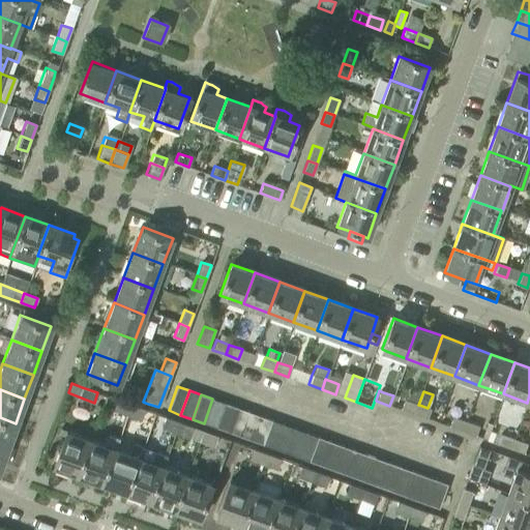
[(126,414),(130,403),(117,399),(114,410),(126,414)]
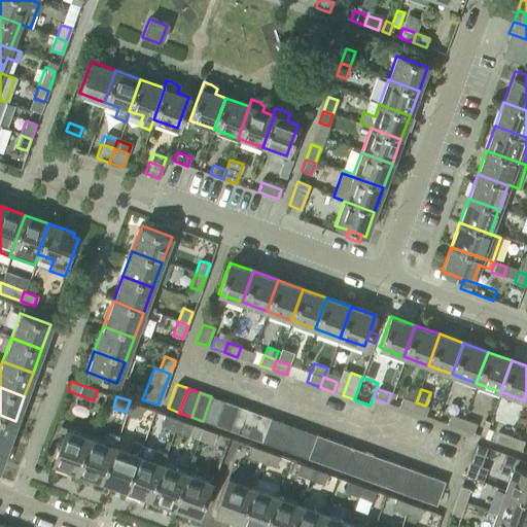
[(214,425),(223,400),(211,396),(203,421),(214,425)]
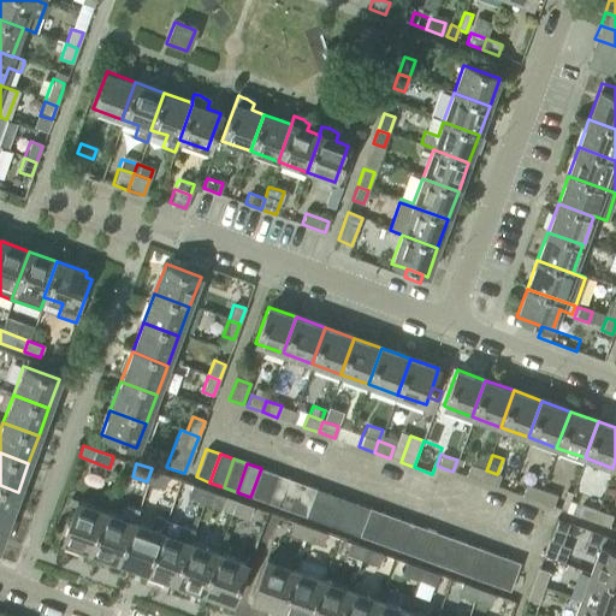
[(480,481),(485,469),(469,465),(465,475),(480,481)]
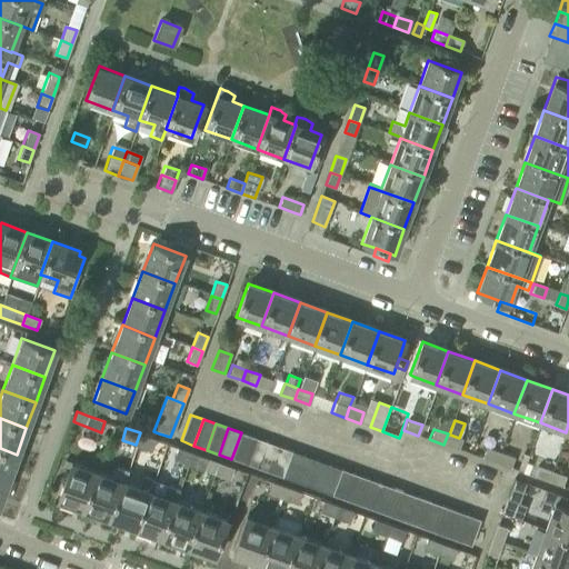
[(140,432),(136,445),(152,450),(157,439),(140,432)]
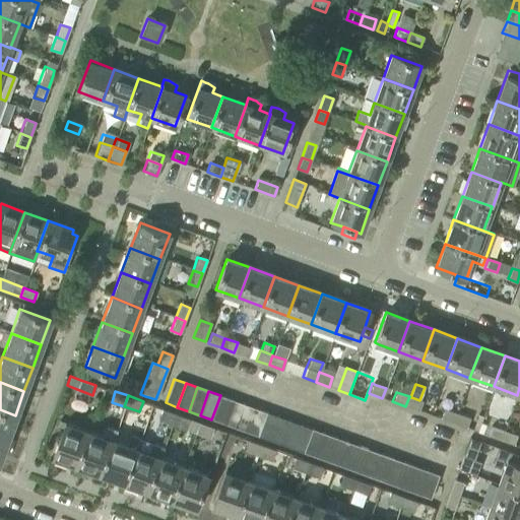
[(223,424),(232,400),(220,395),(211,419),(223,424)]
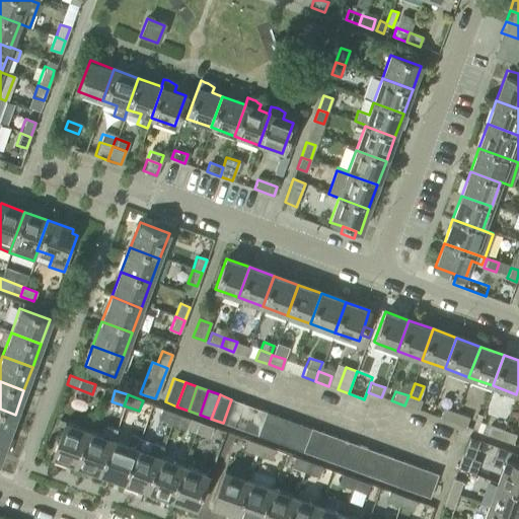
[(419,399),(411,396),(410,396),(409,395),(404,405),(418,411),(422,400),(419,399)]
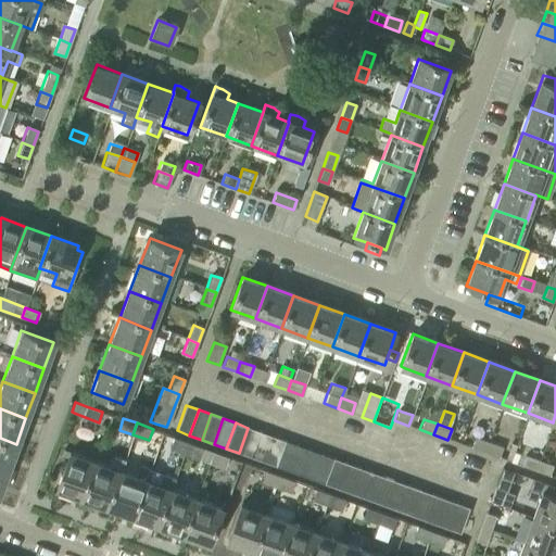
[(251,457),(260,432),(248,428),(239,453),(251,457)]
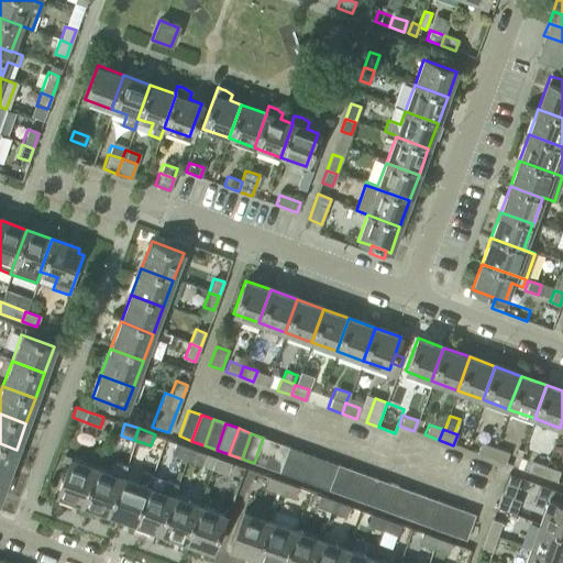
[(266,467),(276,442),(263,438),(254,463),(266,467)]
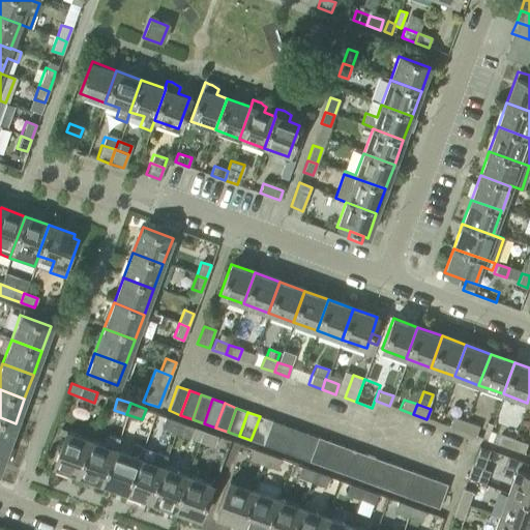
[(166,416),(163,428),(175,432),(179,421),(166,416)]
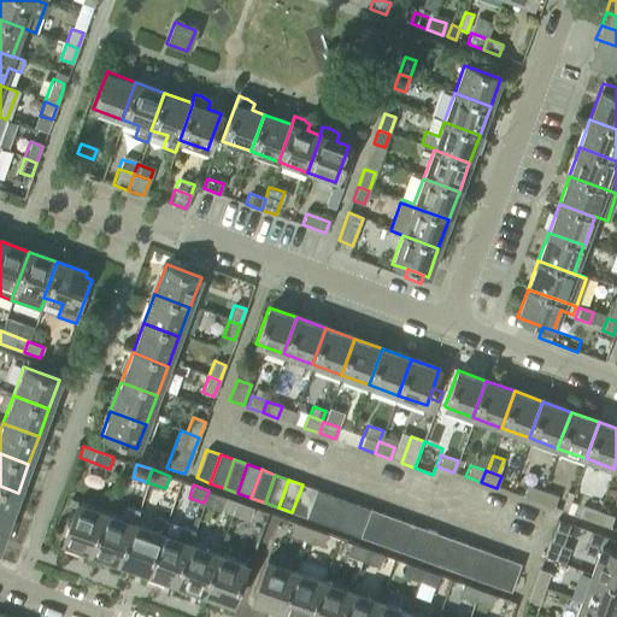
[(305,517),(316,489),(303,485),(292,512),(305,517)]
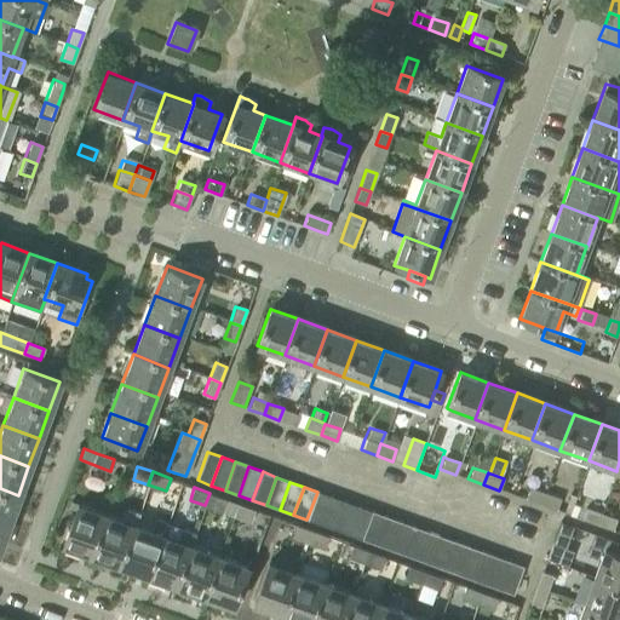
[(0,520),(7,523),(18,495),(0,488),(0,520)]
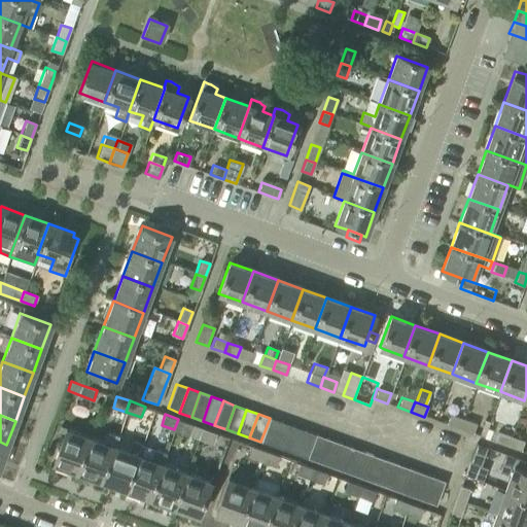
[(459,429),(462,419),(449,415),(446,424),(459,429)]
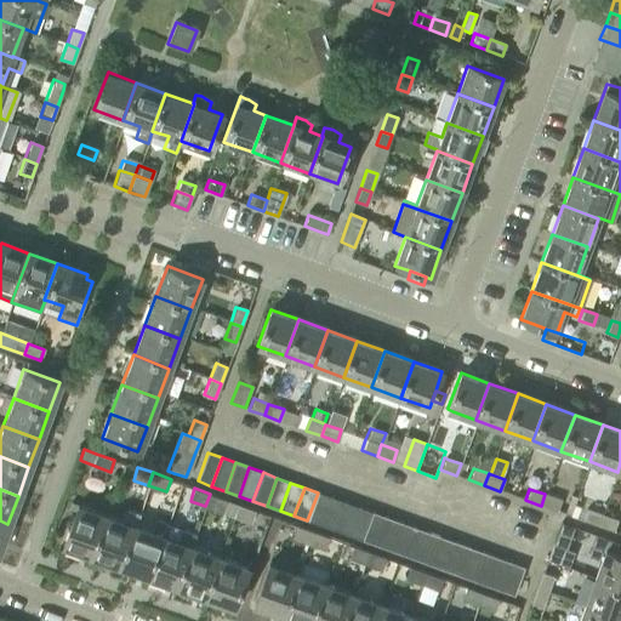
[(322,525),(331,497),(318,493),(307,520),(322,525)]
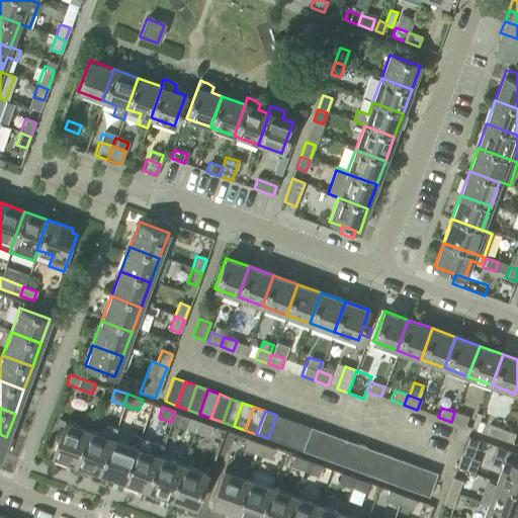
[(175,412),(171,422),(172,422),(177,424),(185,428),(189,417),(175,412)]
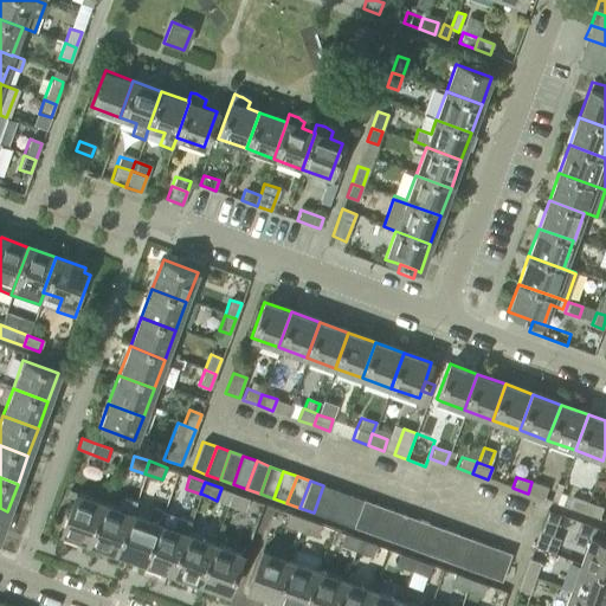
[(532,482),(528,494),(543,500),(547,488),(532,482)]
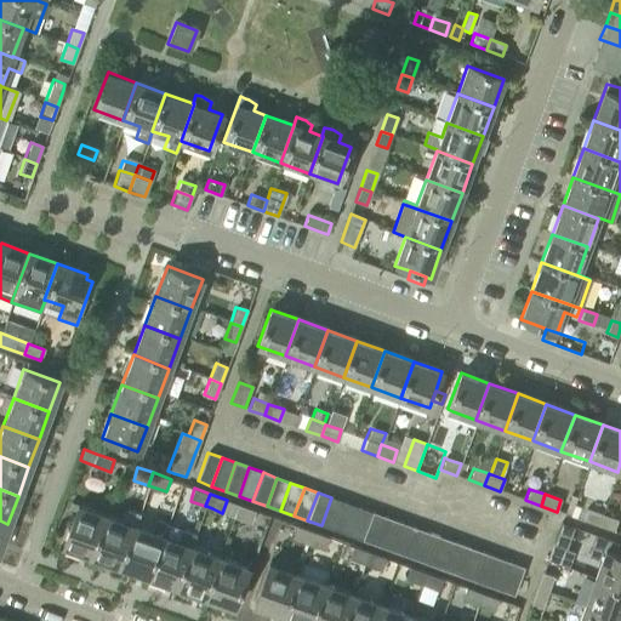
[(335,531),(346,502),(331,497),(322,525),(335,531)]
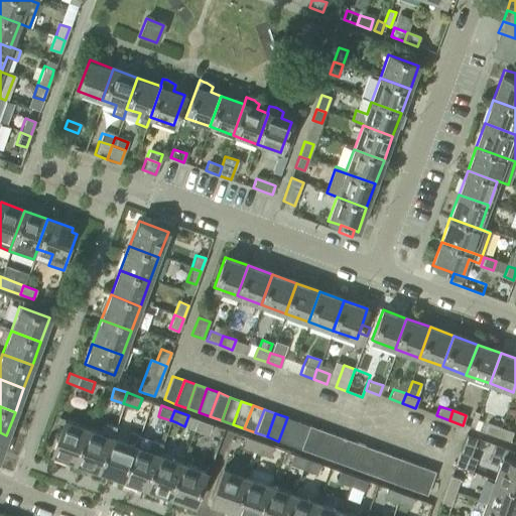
[(289,445),(298,421),(287,417),(278,441),(289,445)]
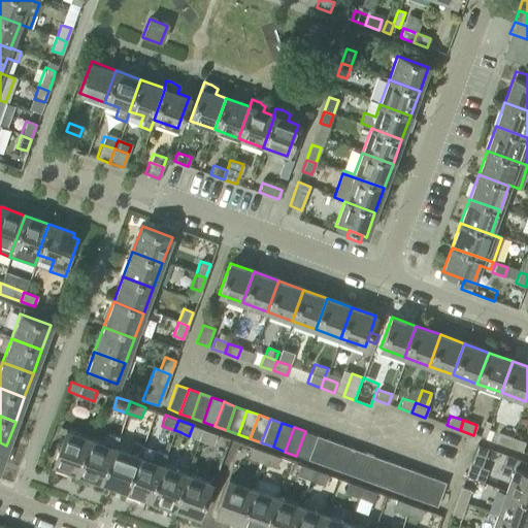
[(213,446),(218,434),(202,428),(198,439),(213,446)]
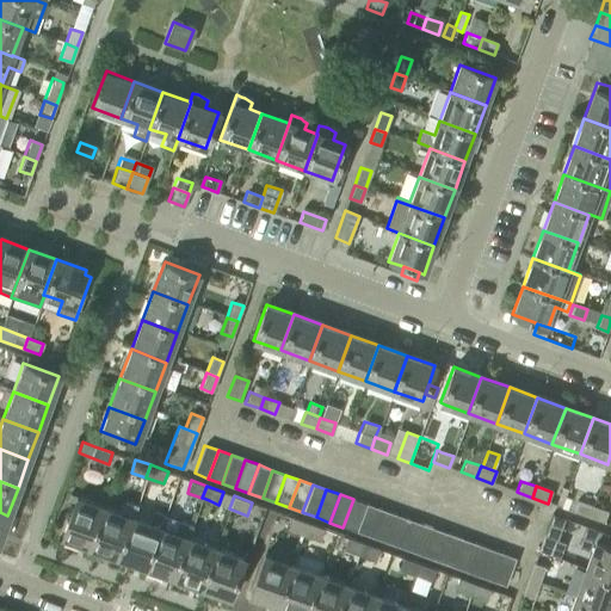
[(74,497),(60,536),(88,547),(103,507),(74,497)]
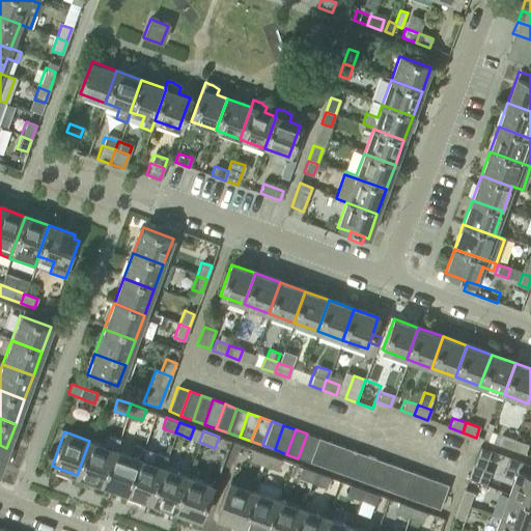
[(310,463),(318,438),(307,434),(298,458),(310,463)]
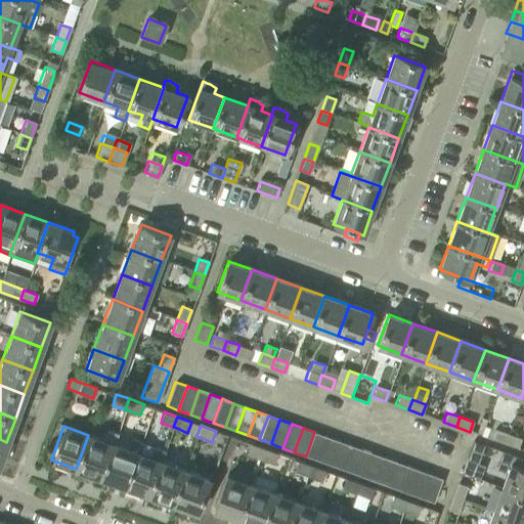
[(88,435),(76,469),(100,477),(114,444),(117,433),(106,429),(102,440),(88,435)]
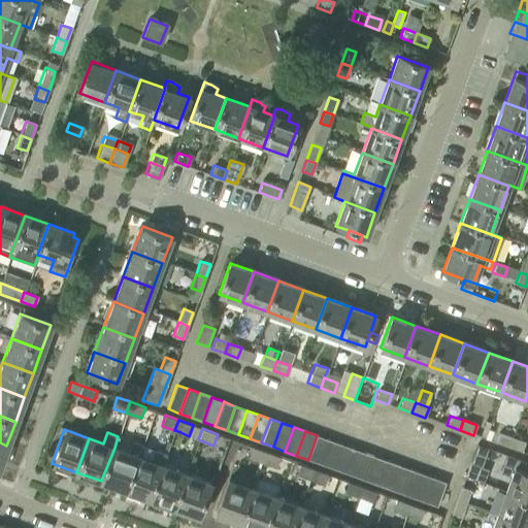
[(507,448),(512,438),(498,433),(494,442),(507,448)]
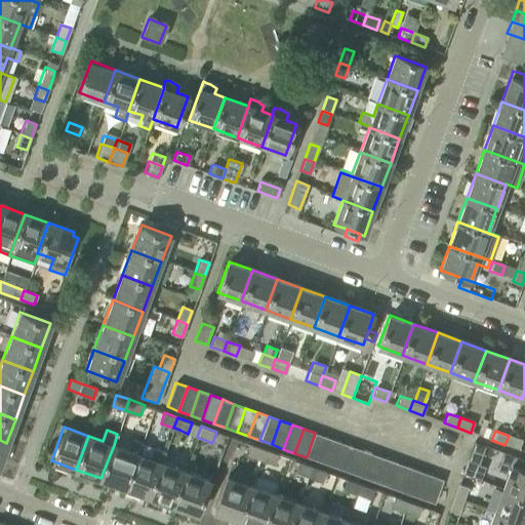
[(318,461),(327,437),(315,433),(307,457),(318,461)]
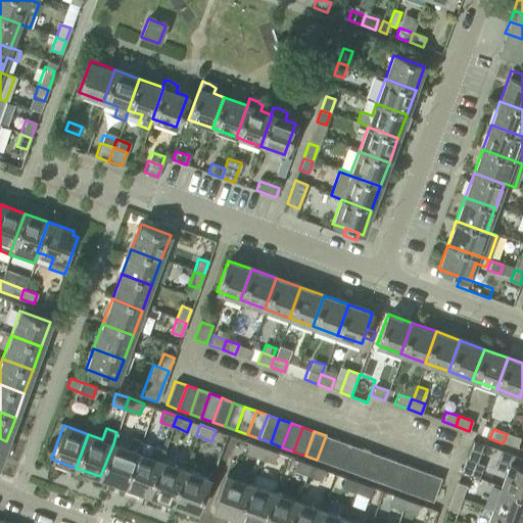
[(507,434),(503,443),(516,448),(520,438),(507,434)]
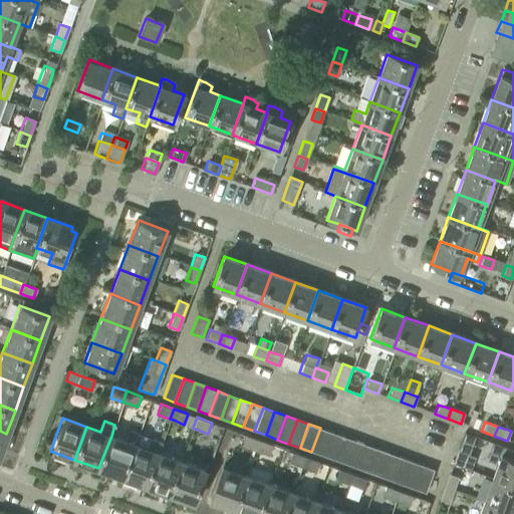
[(322,456),(331,433),(320,428),(311,452),(322,456)]
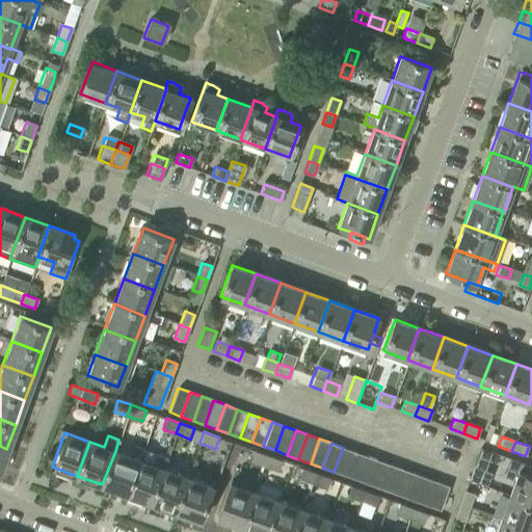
[(115,451),(102,484),(126,494),(139,459),(143,449),(132,445),(129,455),(115,451)]
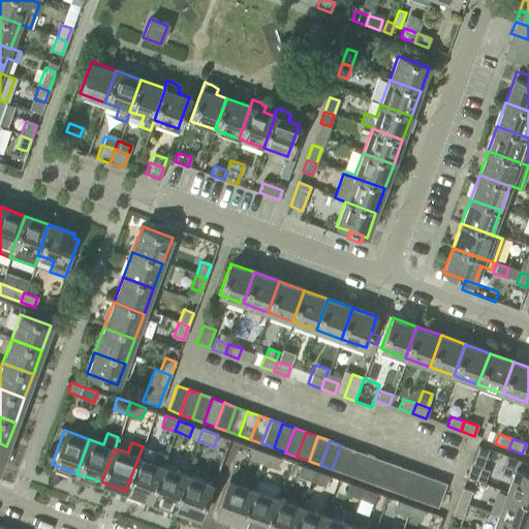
[(344,473),(352,449),(341,445),(332,469),(344,473)]
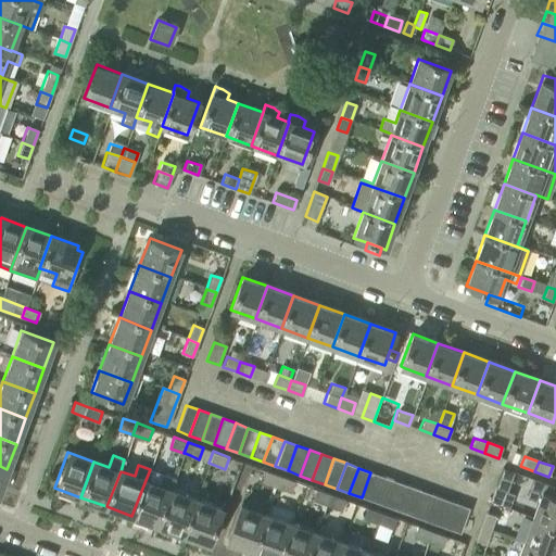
[(146,480),(131,516),(158,526),(172,490),(175,479),(164,475),(150,469),(146,480)]
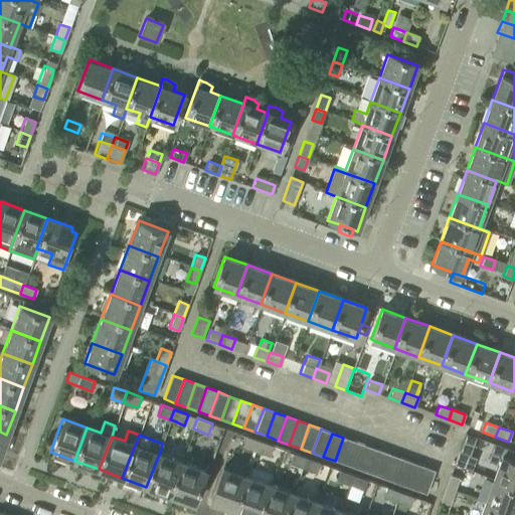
[(254,450),(258,440),(246,436),(242,447),(254,450)]
